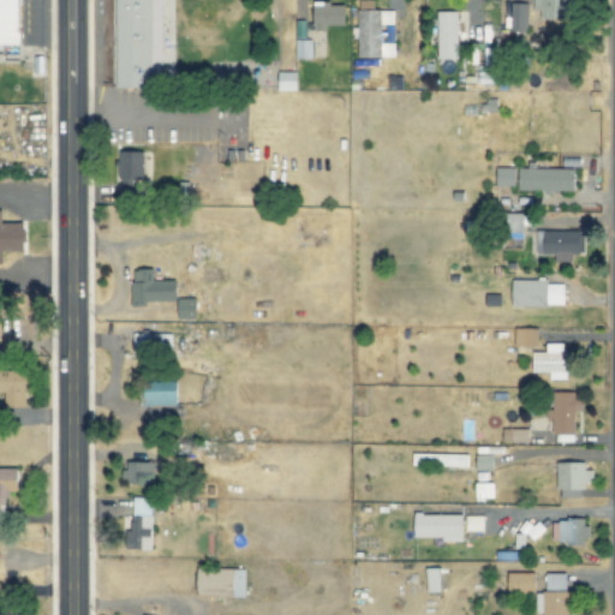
[(0,0),(0,43),(19,45),(18,0),(0,0)]
